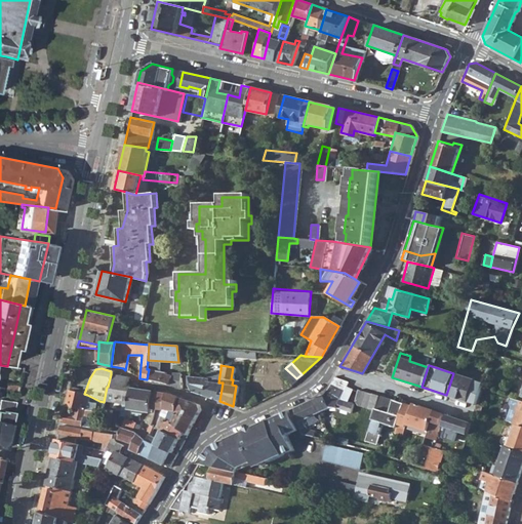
[(218,383),(221,369),(210,368),(205,372),(204,377),(186,376),(187,386),(190,391),(219,401),(223,383),(218,383)]
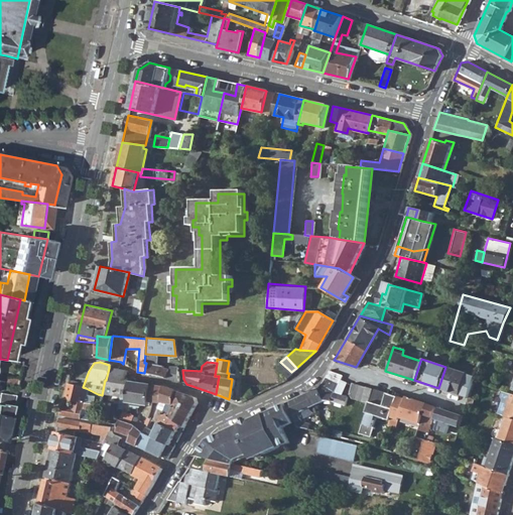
[(291,372),(280,362),(275,367),(285,378),(291,372)]
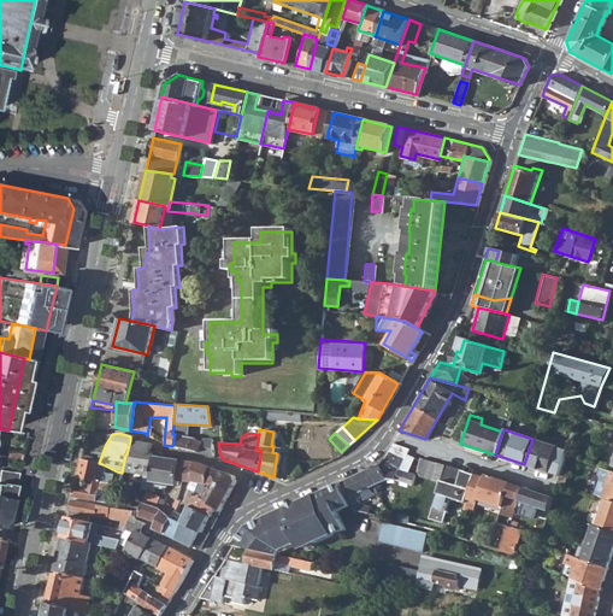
[(192,438),(175,434),(172,446),(196,452),(201,443),(192,440),(192,438)]
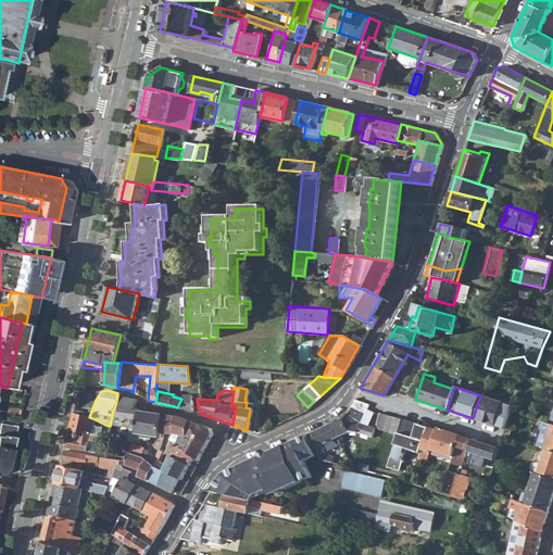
[(181,399),(177,407),(190,412),(189,395),(181,396),(181,399)]
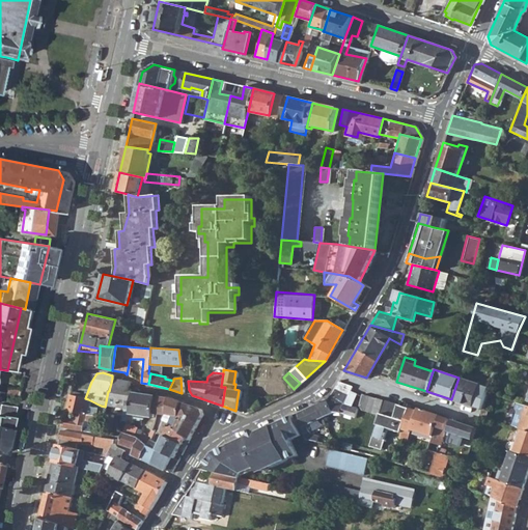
[(478,384),(459,378),(451,399),(471,406),(478,384)]
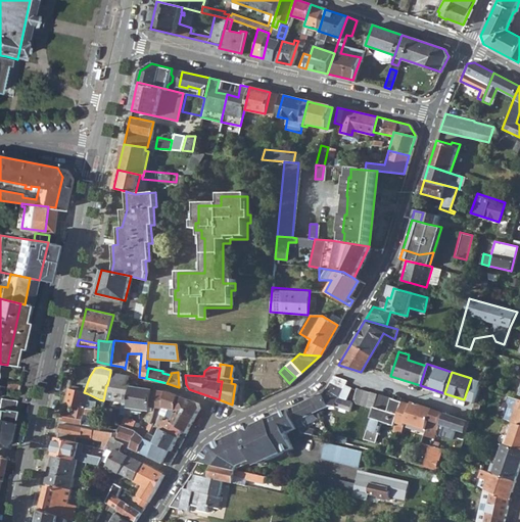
[(127,377),(110,373),(107,385),(106,385),(103,400),(127,404),(128,401),(130,387),(125,387),(127,377)]
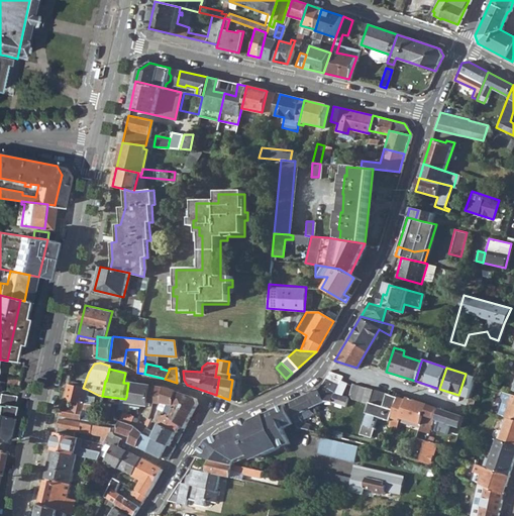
[(327,372),(323,379),(337,386),(339,382),(340,377),(327,372)]
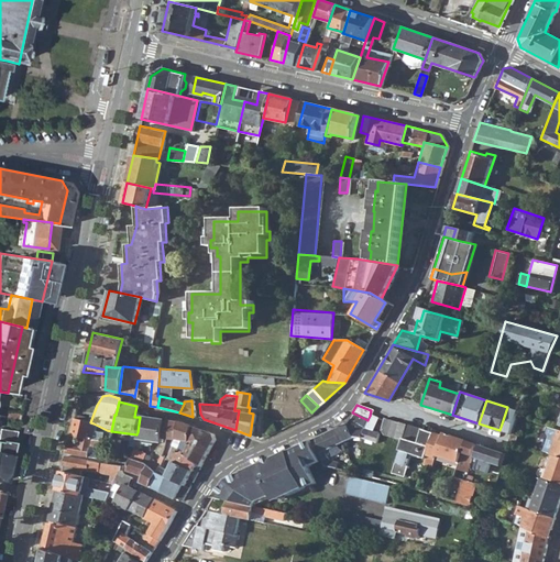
[(346,423),(335,429),(340,442),(352,438),(359,438),(375,443),(377,433),(372,431),(376,418),(370,416),(368,420),(352,412),(346,423)]
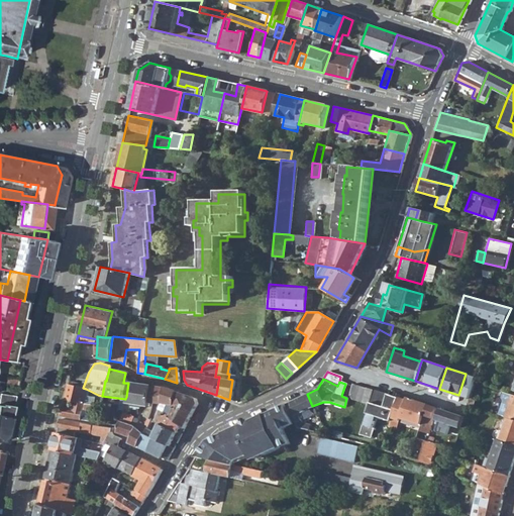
[(148,386),(128,383),(126,397),(125,399),(121,410),(126,411),(128,404),(146,407),(148,386)]
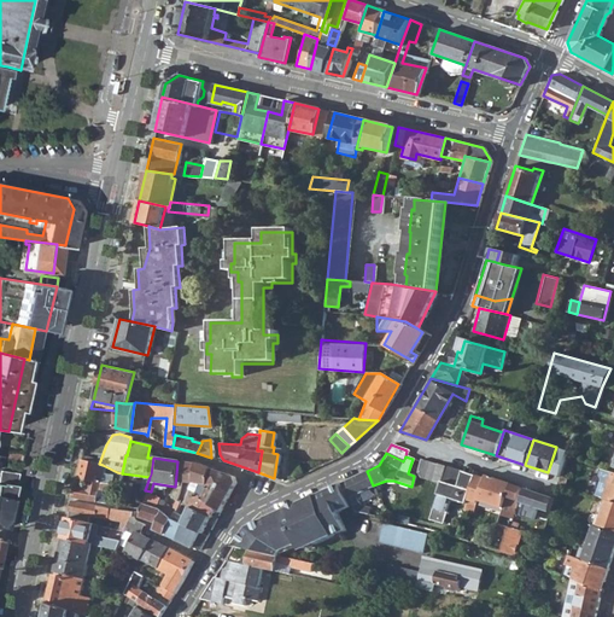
[(101,472),(103,465),(99,464),(80,459),(75,477),(87,479),(99,482),(105,483),(107,483),(107,475),(101,472)]
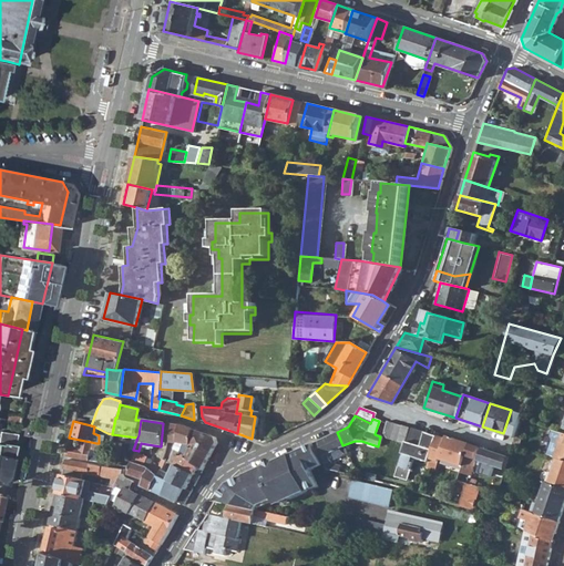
[(393,423),(385,421),(381,433),(385,439),(388,440),(393,423)]
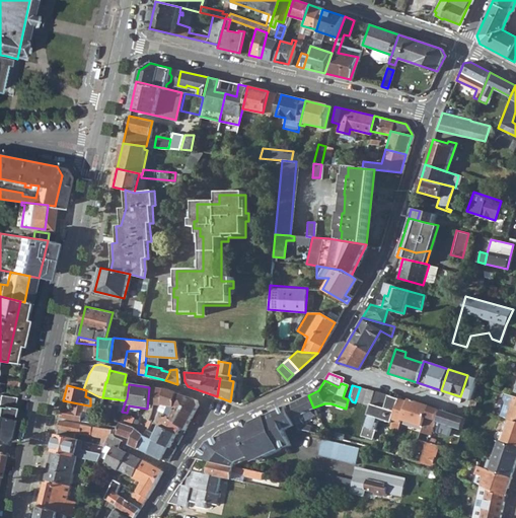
[(367,389),(360,387),(355,402),(362,404),(367,389)]
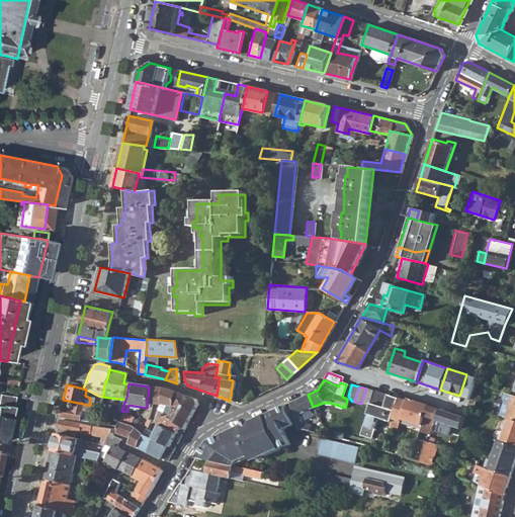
[(163,389),(152,388),(151,403),(159,405),(157,410),(170,419),(174,393),(163,389)]
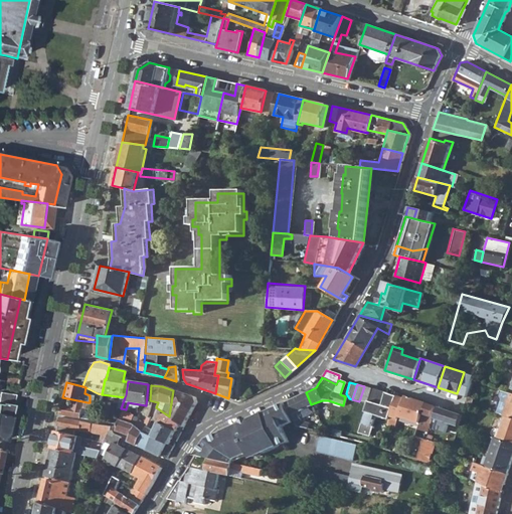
[(370,388),(364,386),(359,401),(365,402),(366,400),(370,388)]
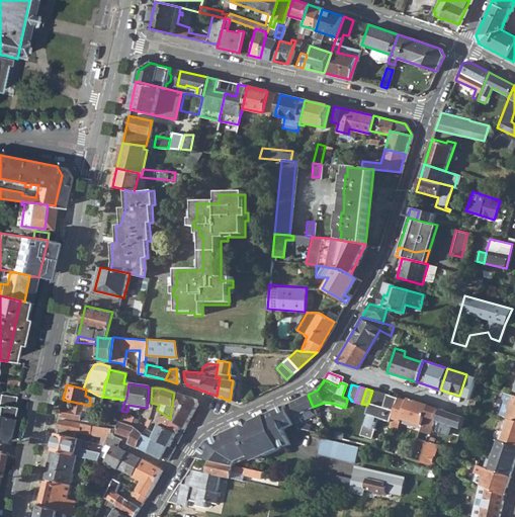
[(379,393),(372,391),(368,403),(375,405),(379,393)]
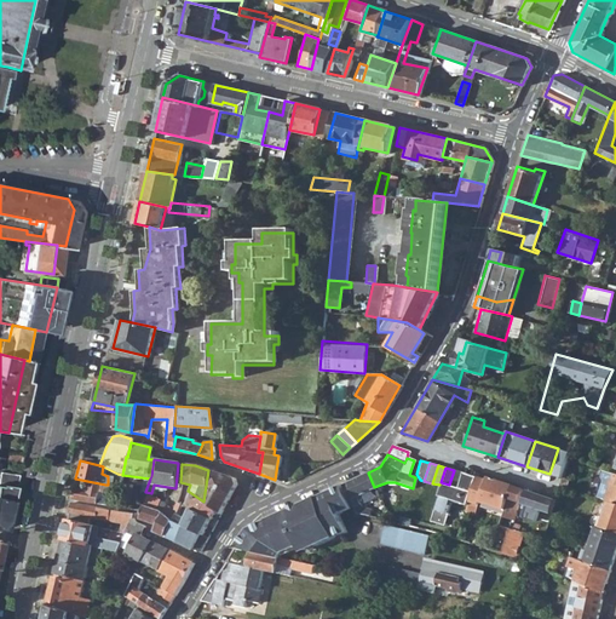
[(232,477),(208,470),(203,502),(203,503),(213,510),(218,514),(234,485),(232,477)]
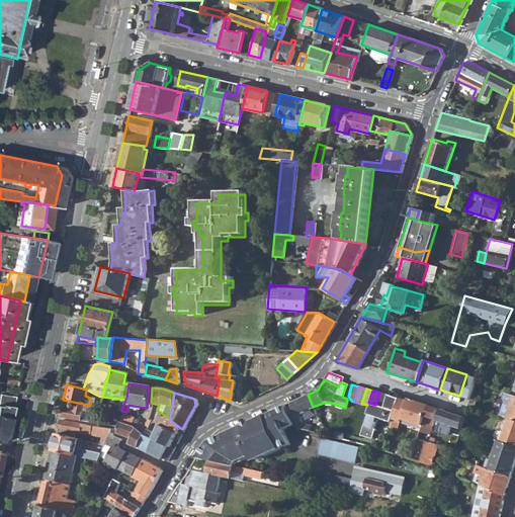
[(387,395),(379,393),(375,405),(381,407),(387,395)]
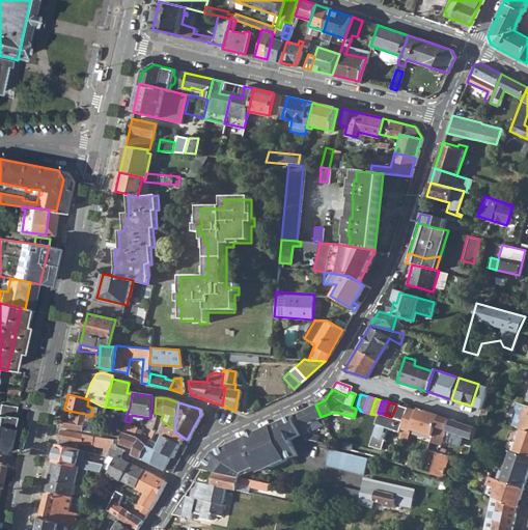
[(11,406),(0,403),(0,414),(9,416),(11,406)]
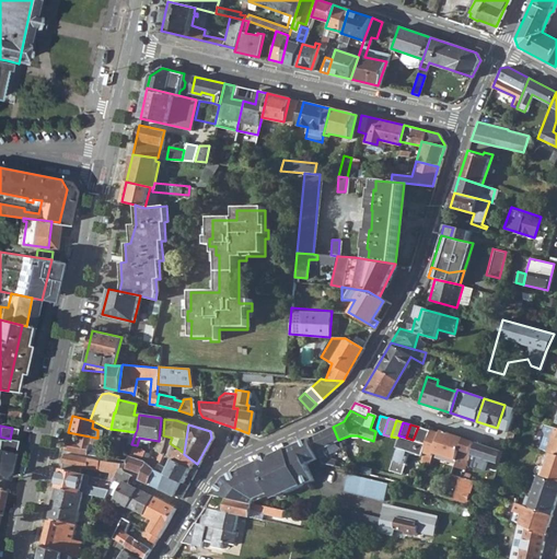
[(338,440),(333,427),(309,437),(321,463),(332,465),(333,459),(325,457),(325,454),(328,453),(326,446),(335,442),(338,449),(341,447),(338,440)]
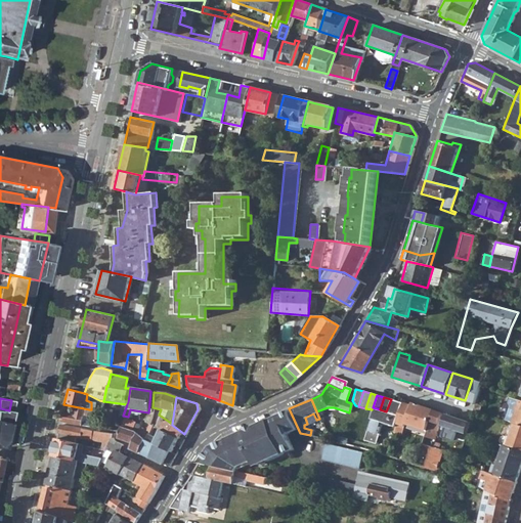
[(402,402),(391,399),(386,411),(380,409),(373,407),(372,409),(362,439),(374,442),(378,433),(377,433),(380,422),(393,426),(394,424),(402,402)]
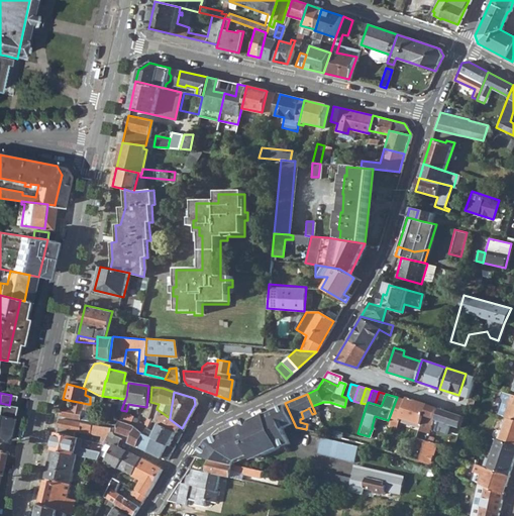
[(513,419),(513,395),(512,394),(505,416),(507,417),(513,419)]
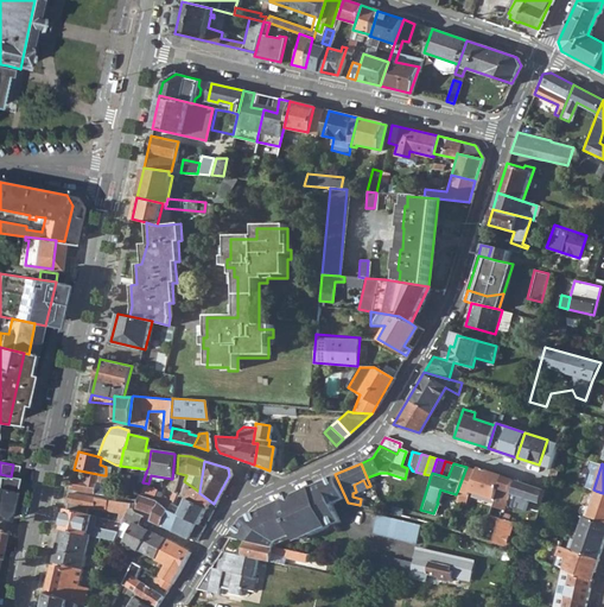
[(109,475),(113,476),(114,476),(120,466),(115,465),(114,467),(112,467),(109,475)]
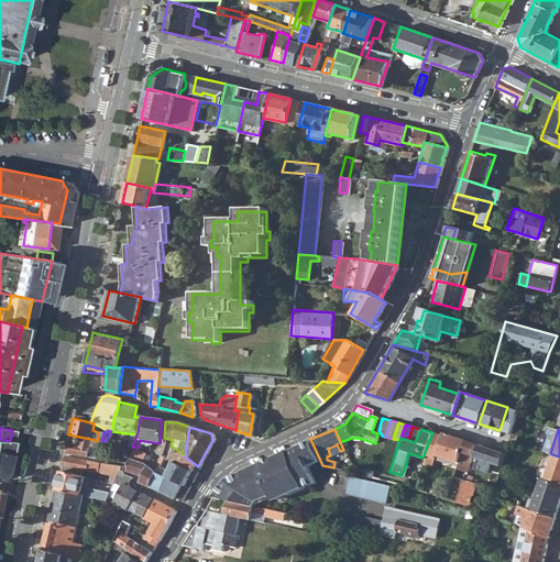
[(440,436),(432,432),(424,455),(434,459),(435,454),(457,462),(459,451),(461,452),(463,440),(441,433),(440,436)]
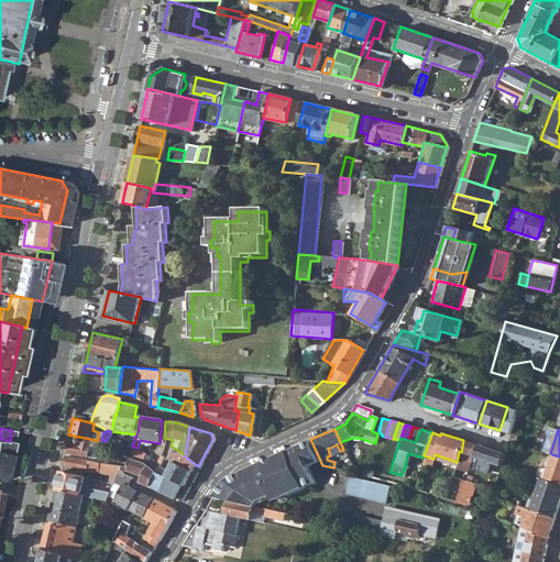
[(74,444),(67,442),(65,453),(94,458),(95,453),(88,451),(90,439),(79,437),(78,444),(74,444)]
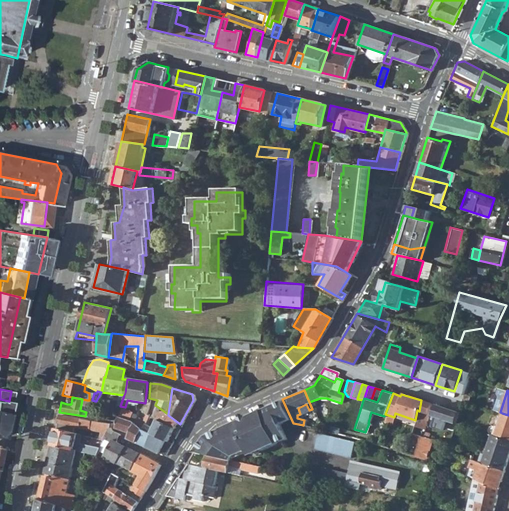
[(431,403),(421,400),(419,411),(425,412),(424,415),(427,416),(431,403)]
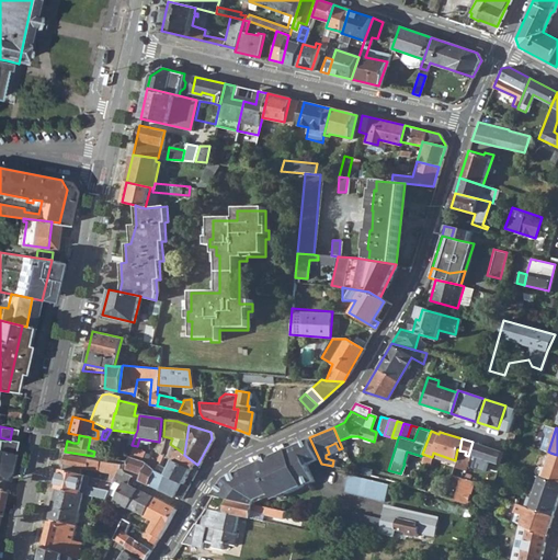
[(214,495),(225,498),(250,503),(268,495),(269,499),(271,498),(275,499),(311,482),(304,466),(306,464),(315,460),(306,440),(226,477),(214,495)]
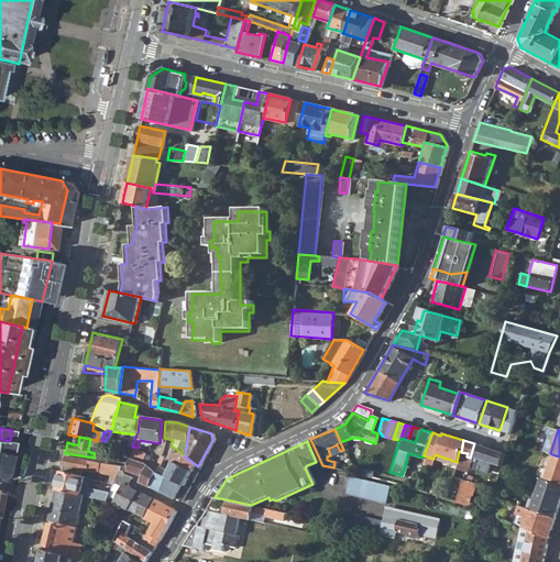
[(189,471),(194,463),(185,456),(185,455),(171,445),(164,459),(189,471)]
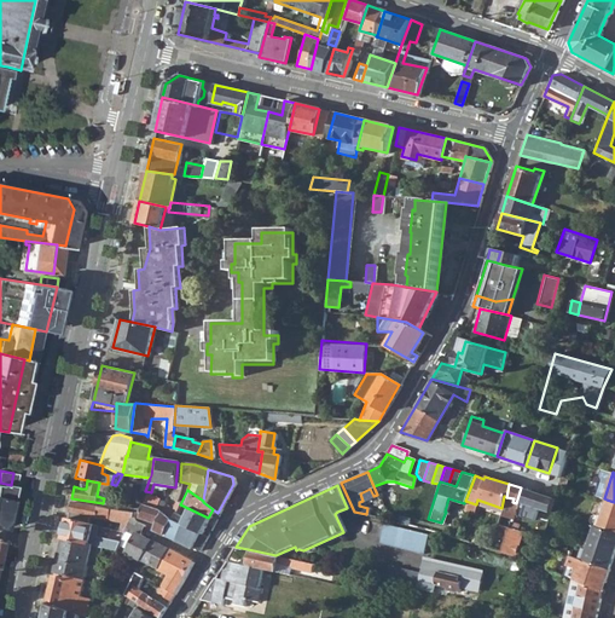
[(553,498),(527,490),(522,502),(549,510),(553,498)]
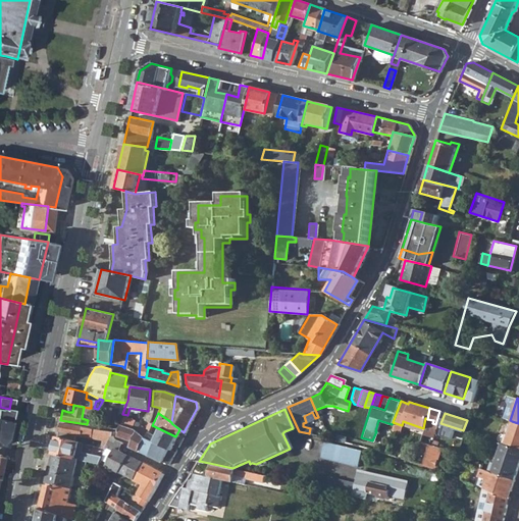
[(135,431),(143,437),(145,433),(145,431),(133,421),(121,418),(119,426),(132,430),(135,431)]
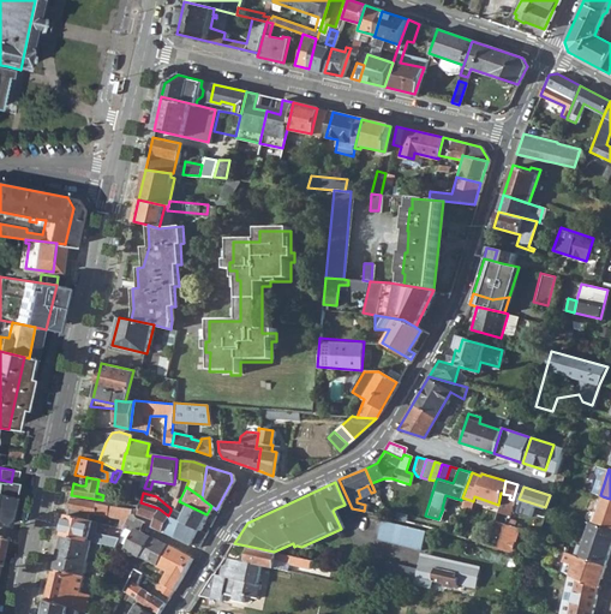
[(113,496),(107,498),(106,501),(130,505),(131,498),(114,495),(113,496)]
